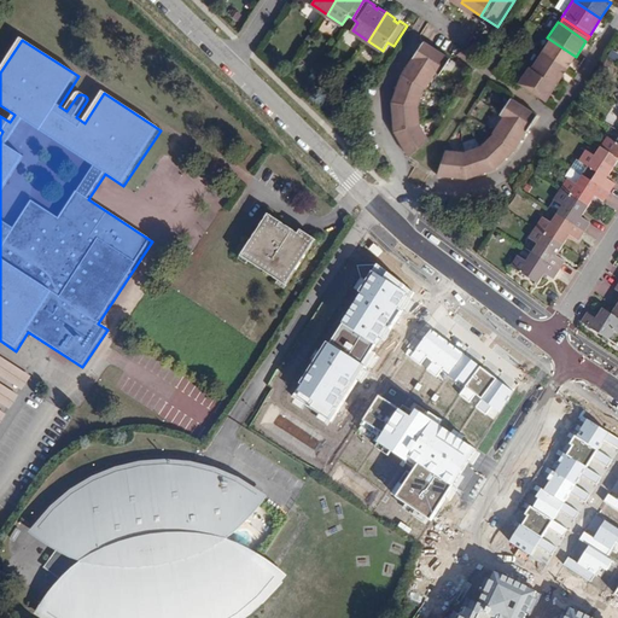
[(425,40),(414,56),(437,70),(441,73),(452,57),(425,40)]
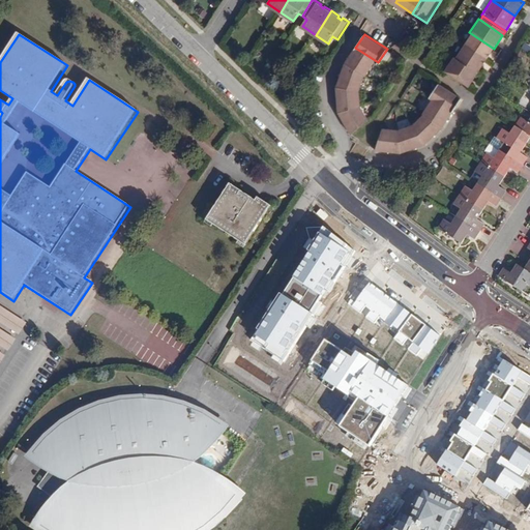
[(484,62),(494,49),(472,34),(463,49),(484,62)]
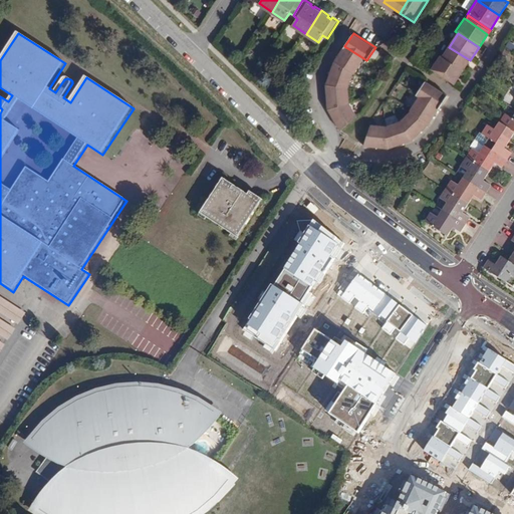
[(335,59),(355,72),(363,58),(344,46),(335,59)]
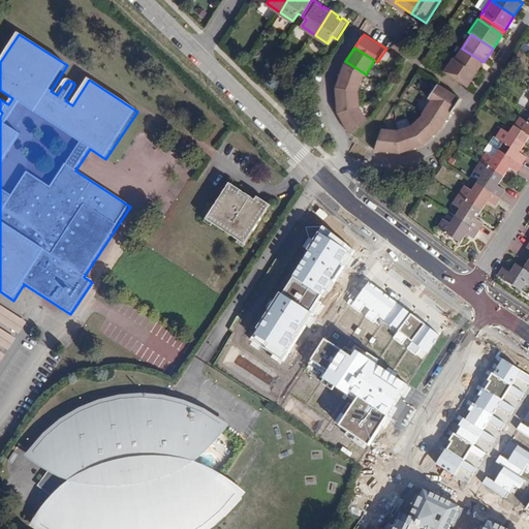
[(475,75),(484,62),(462,49),(454,61),(475,75)]
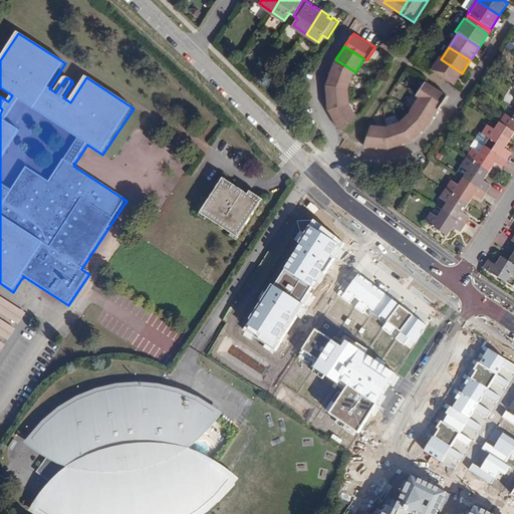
[(453,86),(462,73),(441,59),(439,58),(430,71),(453,86)]
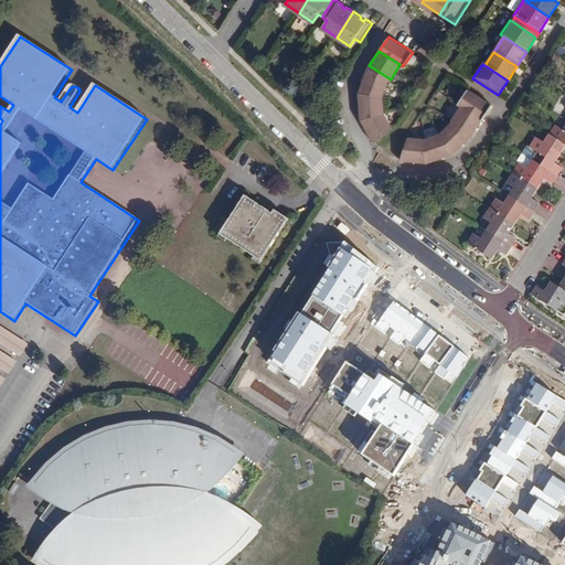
[(385,94),(391,80),(369,65),(368,70),(361,92),(385,94)]
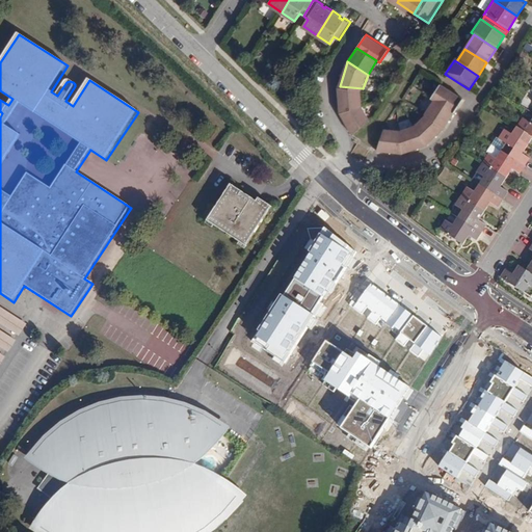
[(363,88),(340,86),(340,109),(341,110),(362,103),(363,88)]
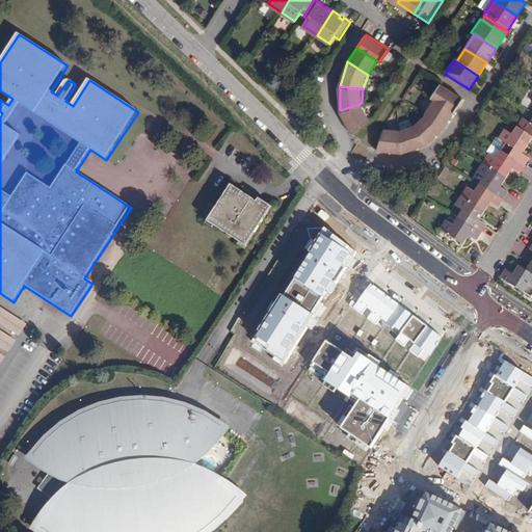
[(427,101),(429,103),(450,116),(458,102),(435,87),(427,101)]
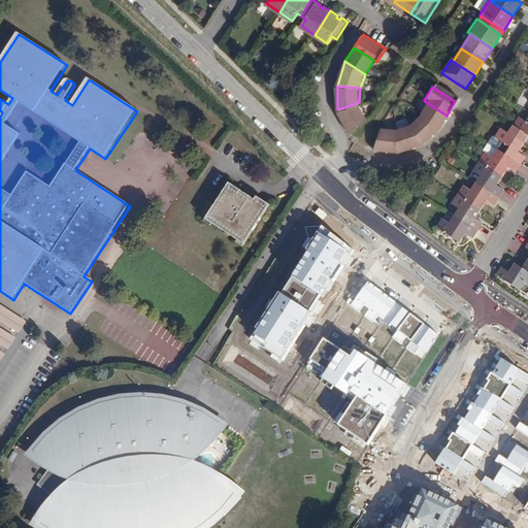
[(367,113),(359,102),(338,109),(353,129),(367,113)]
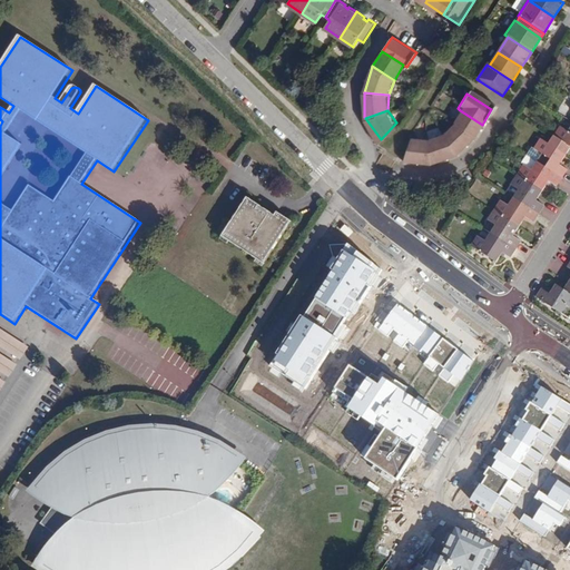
[(452,126),(472,139),(482,125),(460,110),(451,125),(452,126)]
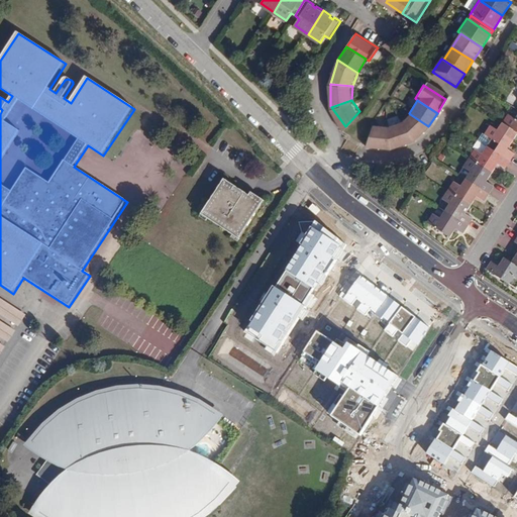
[(401,124),(413,143),(428,126),(410,114),(401,124)]
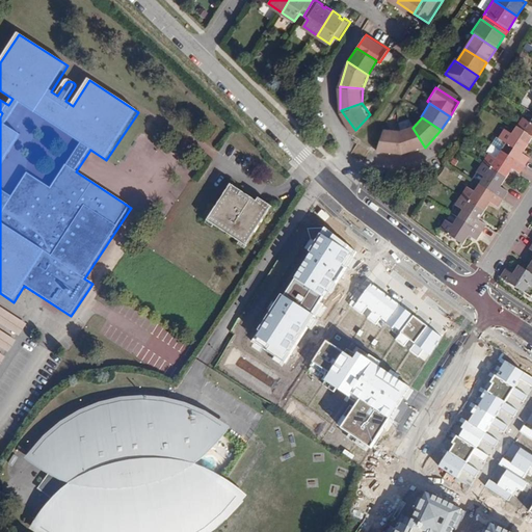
[(531,121),(531,123),(523,118),(517,128),(525,132),(521,139),(529,144),(531,139),(531,121)]
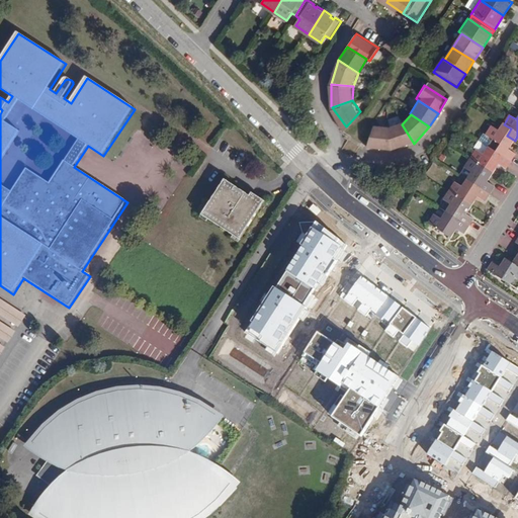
[(387,131),(392,153),(414,144),(402,124),(387,131)]
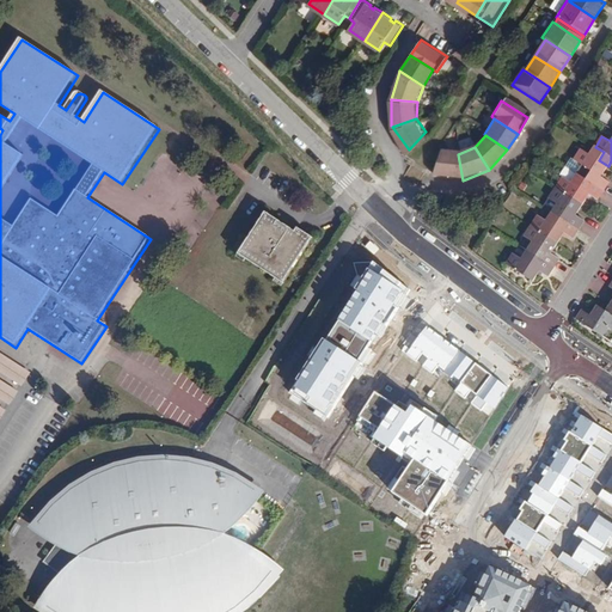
[(565,167),(577,175),(604,191),(610,183),(601,177),(609,166),(599,160),(604,152),(595,147),(589,155),(581,151),(574,160),(571,159),(565,167)]
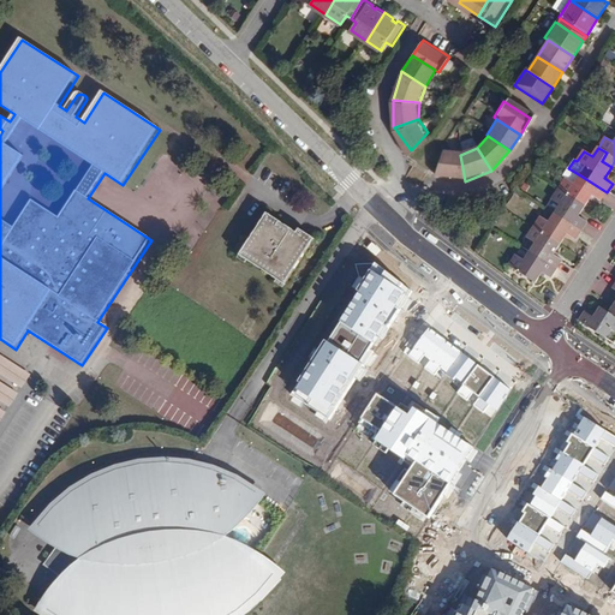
[(465,181),(460,155),(443,155),(437,178),(465,181)]
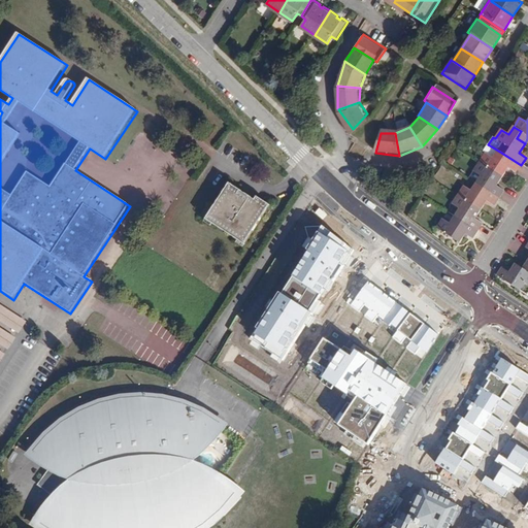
[(480,163),(503,177),(509,169),(516,173),(521,165),(498,151),(488,144),(484,152),(486,154),(480,163)]
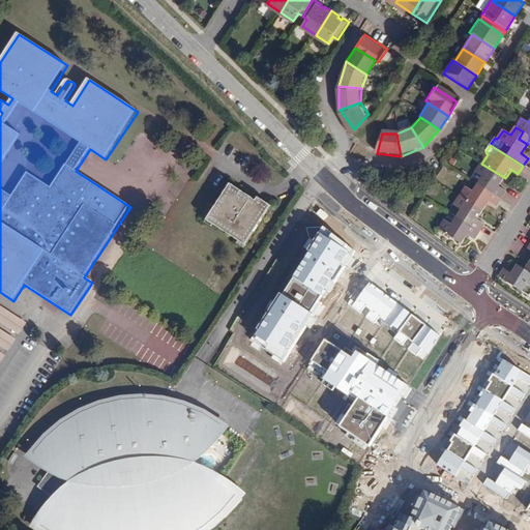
[(499,187),(505,178),(481,164),(475,173),(482,178),(478,184),(502,200),(507,193),(499,187)]
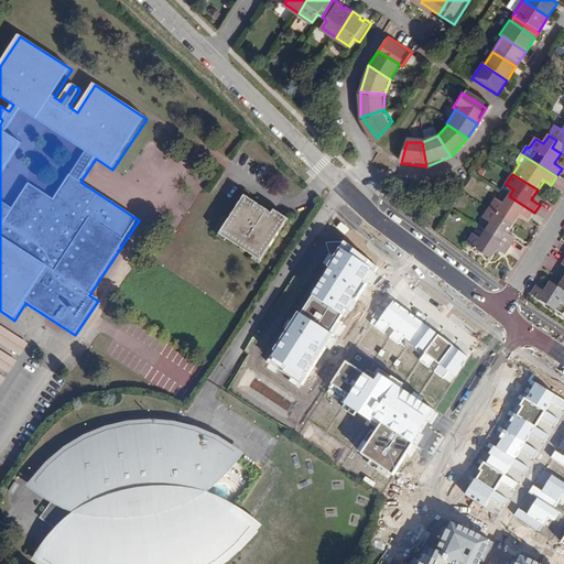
[(534,213),(509,196),(503,205),(496,199),(490,208),(516,225),(521,216),(529,220),(534,213)]
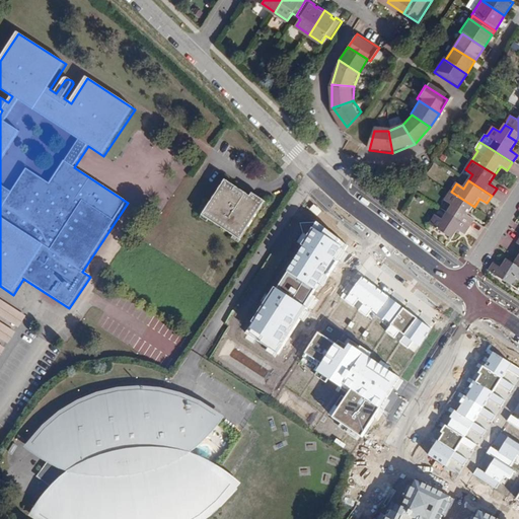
[(246,198),(222,181),(199,217),(238,241),(264,203),(249,194),(246,198)]
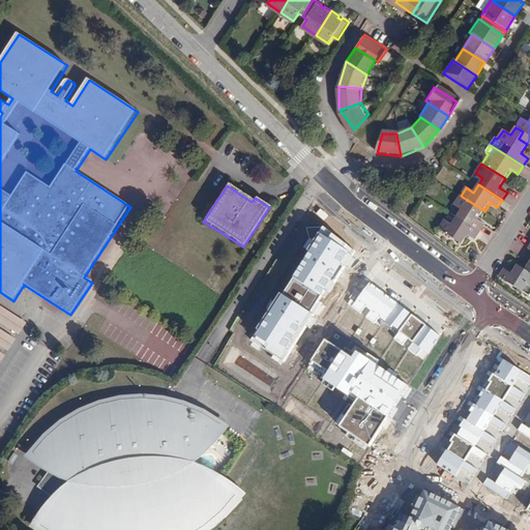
[(484,211),(461,196),(454,205),(462,210),(457,217),(480,233),(486,226),(478,221),(484,211)]
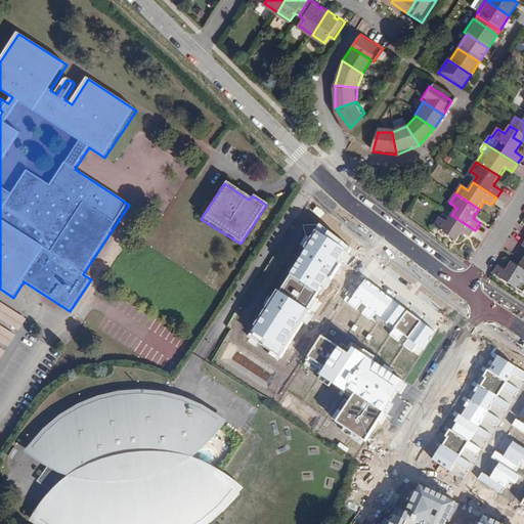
[(475,230),(451,215),(446,223),(439,218),(434,227),(456,243),(463,233),(470,237),(475,230)]
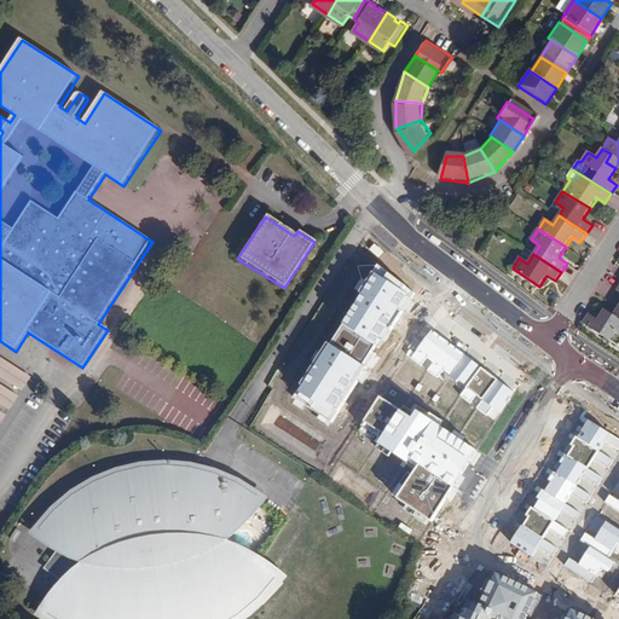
[(414,293),(377,264),(341,323),(343,325),(331,346),(328,342),(293,395),(333,422),(368,368),(362,365),(375,346),(379,347),(414,293)]
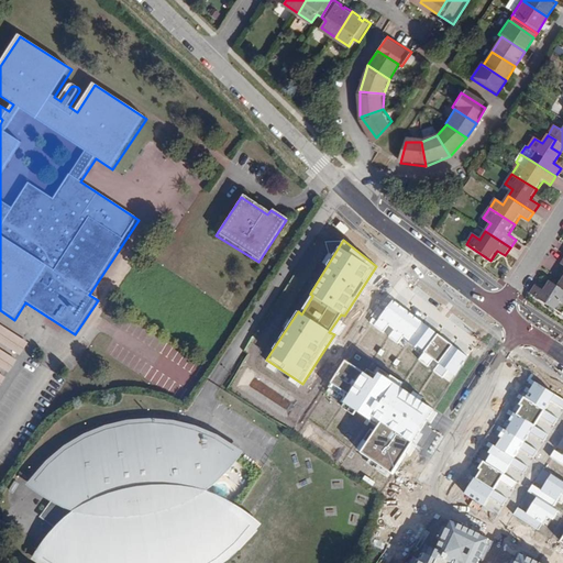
[(562,278),(558,286),(550,280),(543,290),(537,285),(531,294),(555,309),(561,301),(562,302),(562,278)]
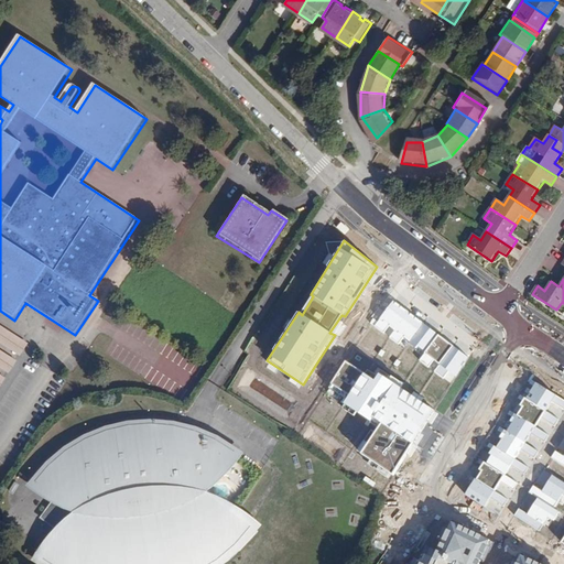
[(440,335),(392,302),(375,326),(384,333),(389,327),(394,331),(389,338),(399,345),(403,338),(425,355),(440,335)]
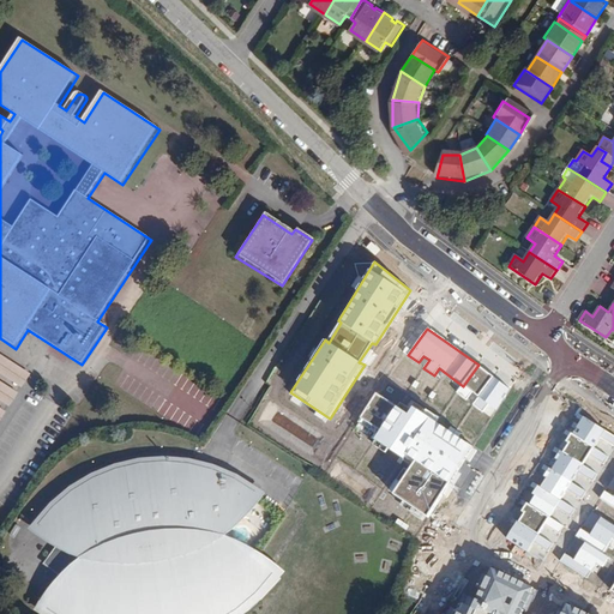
[(31,378),(0,356),(0,377),(23,391),(31,378)]
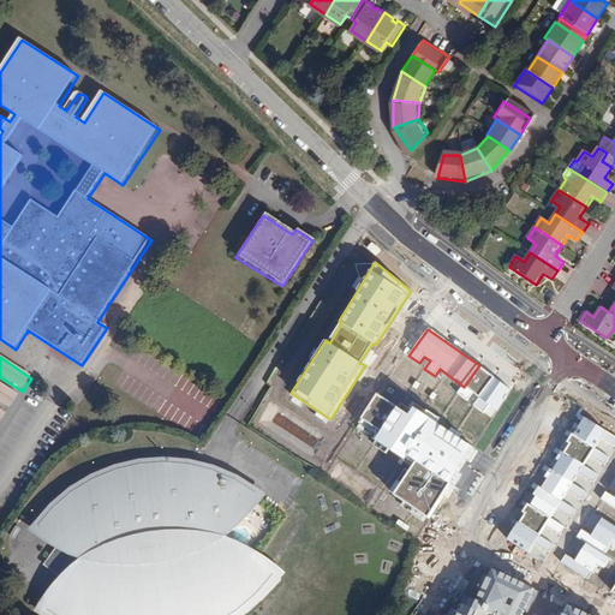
[(495,377),(479,365),(464,387),(458,394),(467,401),(473,393),(481,398),(495,377)]
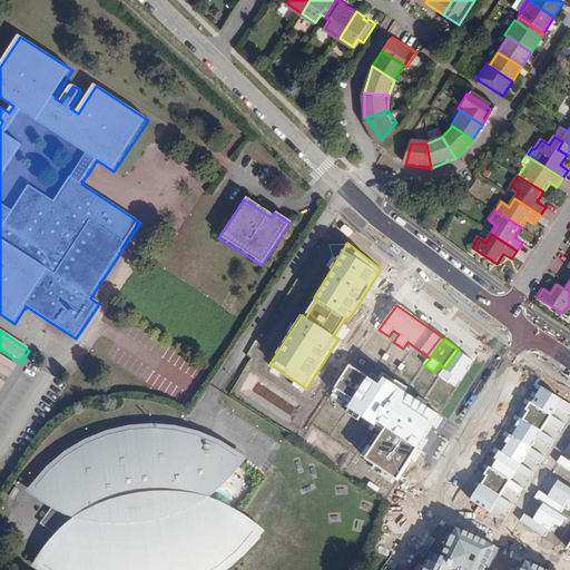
[(475,362),(459,350),(445,369),(440,376),(449,382),(453,375),(462,381),(475,362)]
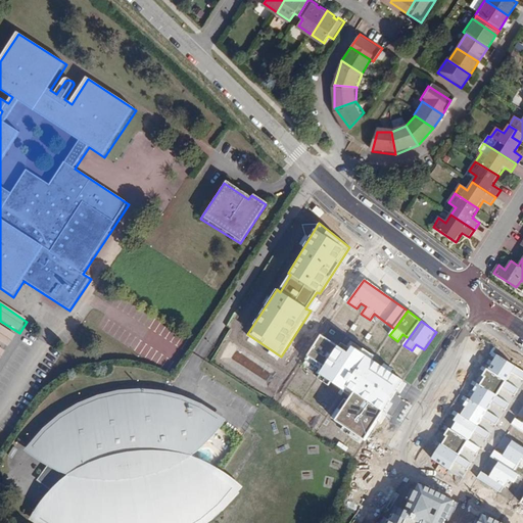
[(16,337),(0,327),(0,342),(9,348),(16,337)]
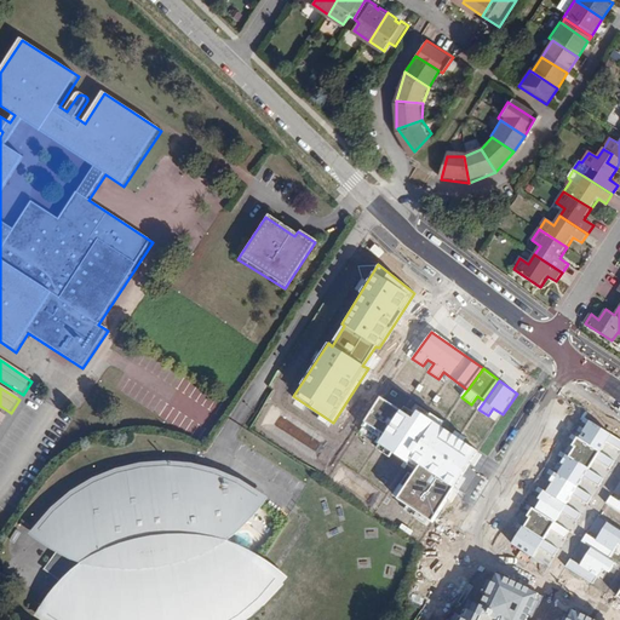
[(412,417),(380,397),(362,424),(382,436),(375,445),(408,465),(412,459),(423,466),(400,503),(432,523),(478,451),(415,411),(412,417)]
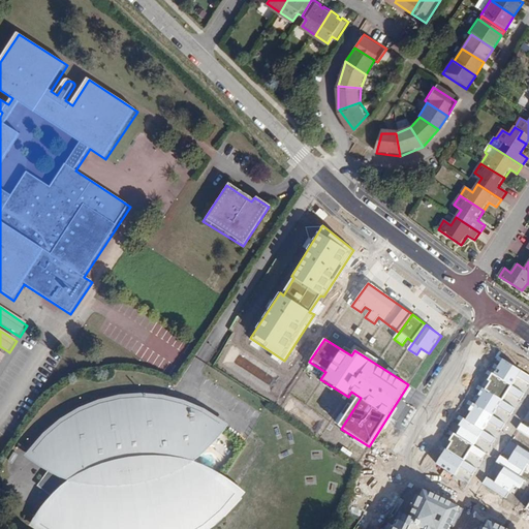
[(528,385),(528,374),(504,360),(438,464),(468,483),(528,385)]
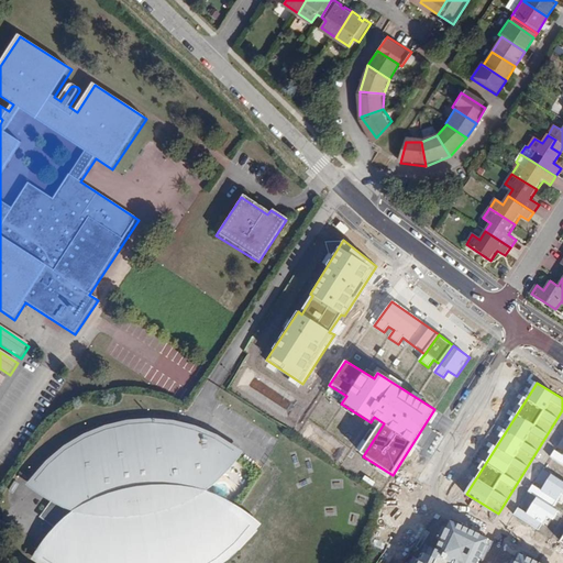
[(217,562),(230,553),(245,537),(255,523),(245,515),(231,506),(214,497),(203,492),(210,485),(223,472),(232,462),(238,454),(221,442),(208,434),(188,427),(167,422),(139,421),(112,426),(88,433),(68,445),(51,459),(37,473),(31,482),(26,488),(50,504),(40,518),(54,529),(41,544),(30,559),(34,562),(217,562)]
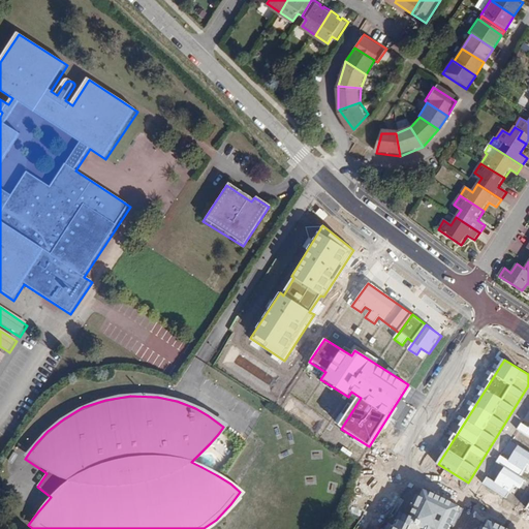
[(528,428),(528,430),(520,424),(516,430),(528,437),(528,428)]
